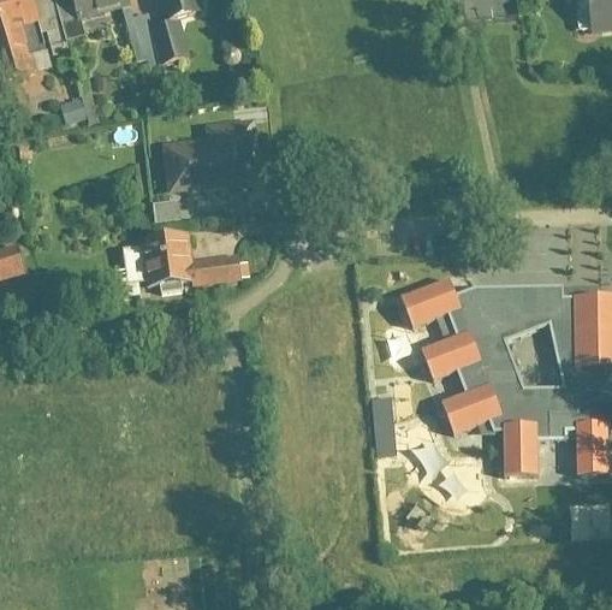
[(0,0),(0,72),(23,67),(13,28),(39,23),(33,0),(0,0)]
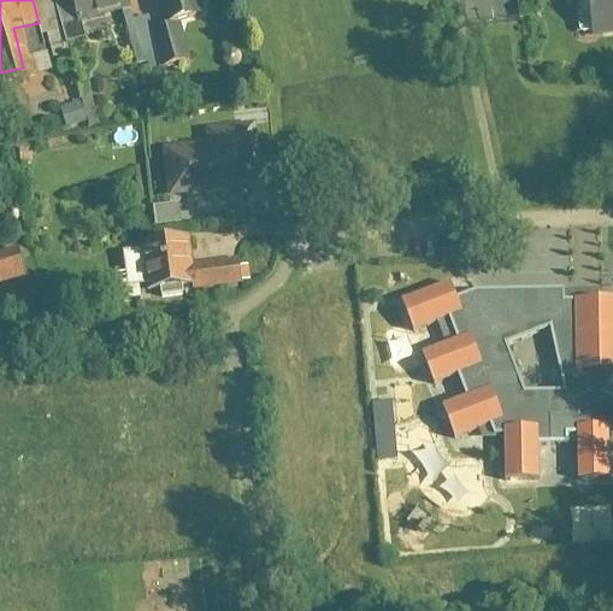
[(129,4),(128,0),(54,0),(66,39),(83,34),(78,18),(127,5),(129,4)]
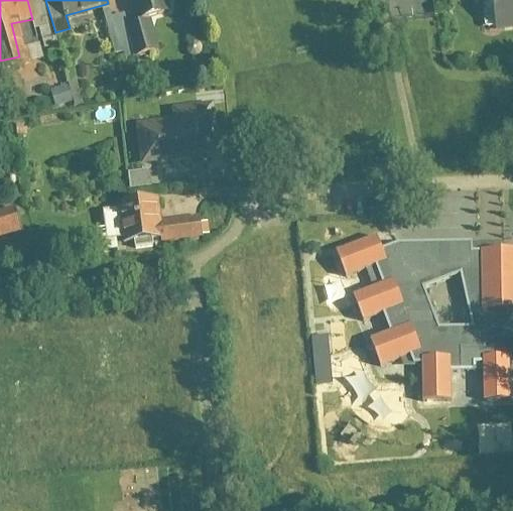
[(133,0),(138,17),(169,9),(166,0),(133,0)]
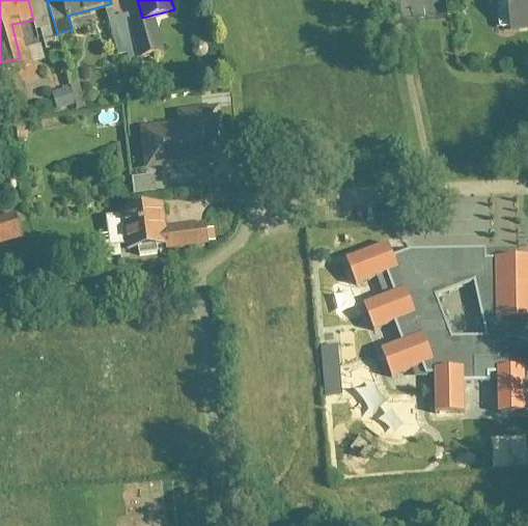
[(506,0),(509,28),(527,26),(527,0),(506,0)]
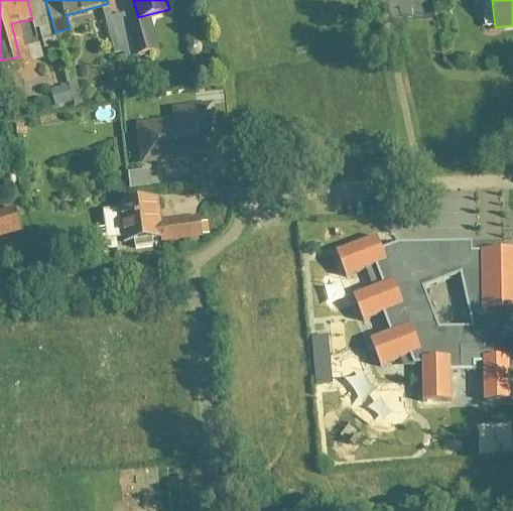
[(111,14),(108,3),(106,4),(109,16),(112,15),(124,57),(136,53),(127,23),(124,11),(111,14)]
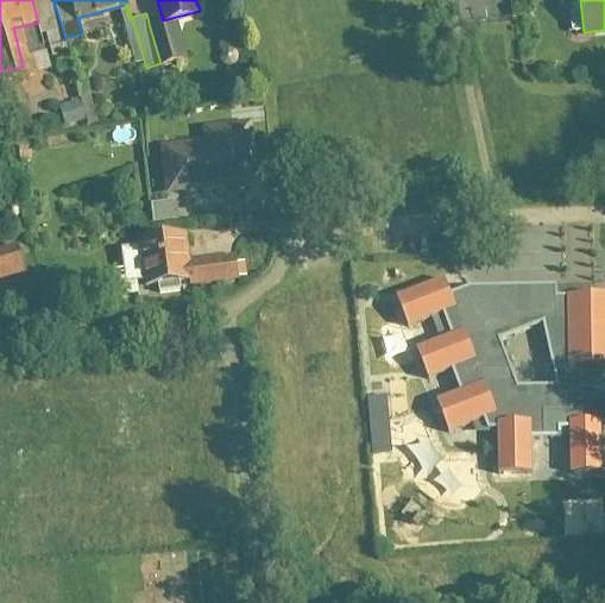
[(171,20),(150,27),(161,63),(182,57),(171,20)]
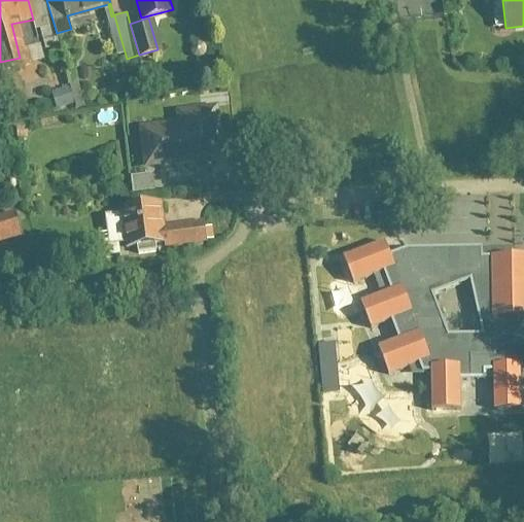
[(177,122),(140,127),(145,165),(224,154),(217,103),(175,108),(177,122)]
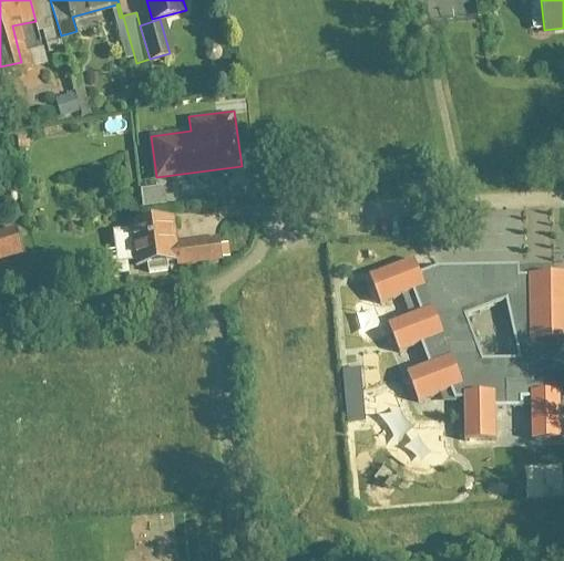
[(174,214),(130,220),(136,265),(176,259),(177,266),(223,259),(219,238),(178,242),(174,214)]
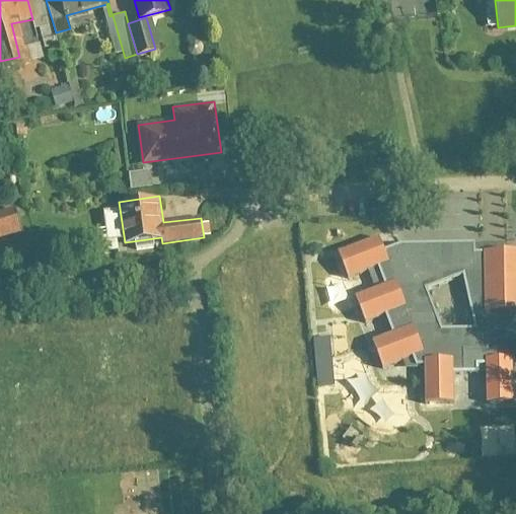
[(15,211),(0,215),(0,235),(20,229),(15,211)]
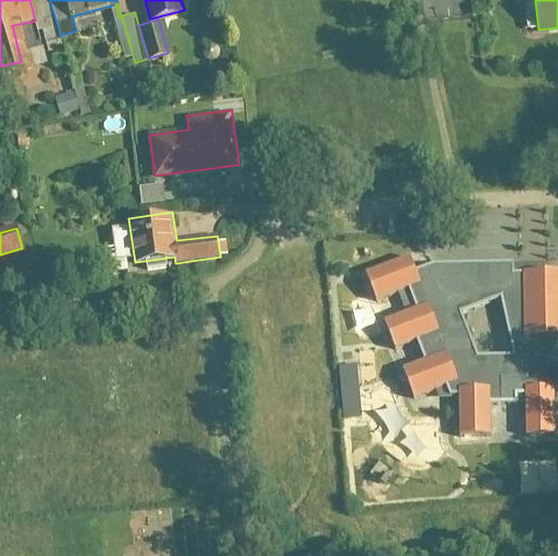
[(512,260),(431,262),(416,268),(409,252),(365,271),(376,298),(409,286),(416,306),(384,318),(396,347),(418,338),(424,356),(402,366),(413,395),(446,383),(450,393),(457,393),(457,434),(490,433),(490,400),(516,400),(516,389),(525,389),(525,430),(555,429),(555,409),(557,408),(557,269),(512,270),(512,260)]
